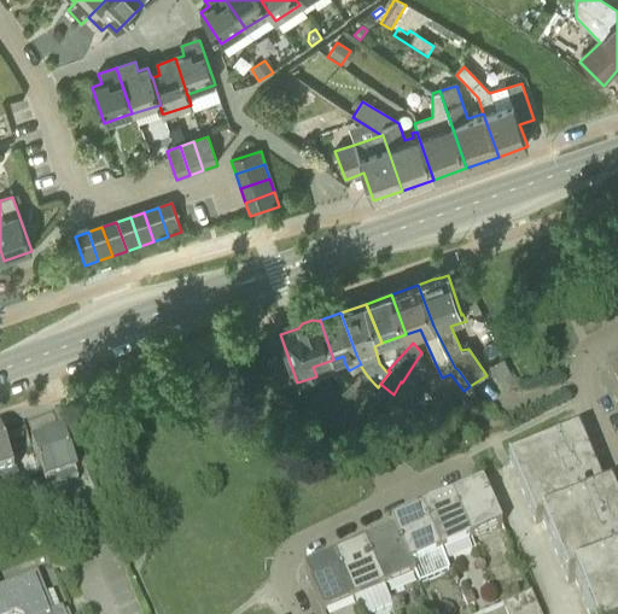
[(264,363),(272,386),(290,380),(283,357),(264,363)]
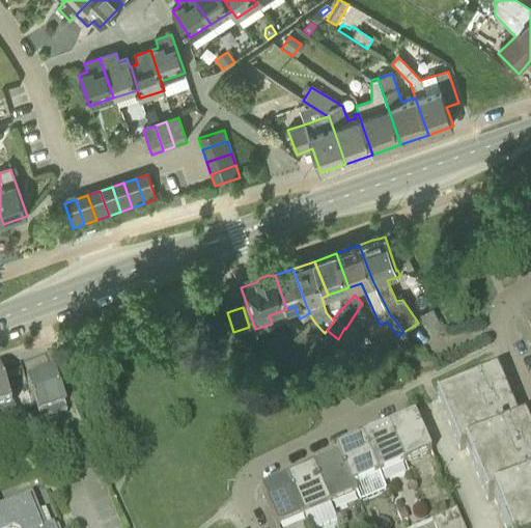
[(446,338),(437,317),(432,309),(421,316),(439,341),(446,338)]
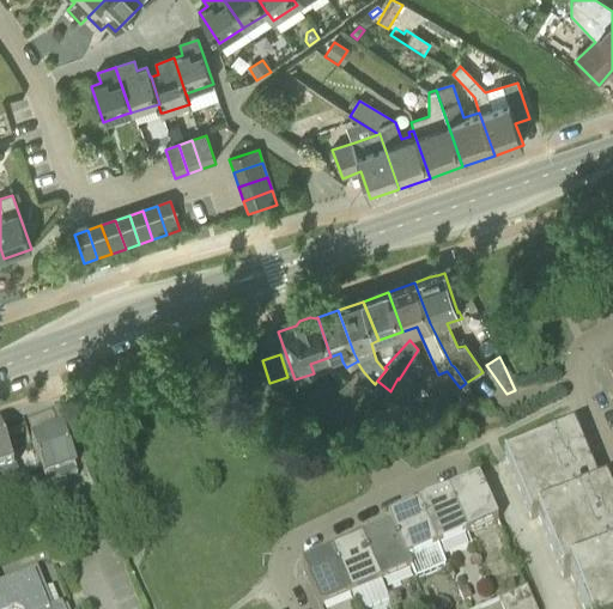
[(612,395),(612,365),(602,370),(612,395)]
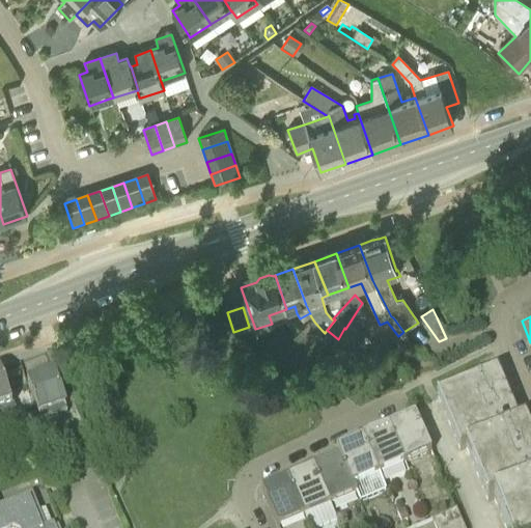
[(314,322),(302,332),(312,341),(322,330),(314,322)]
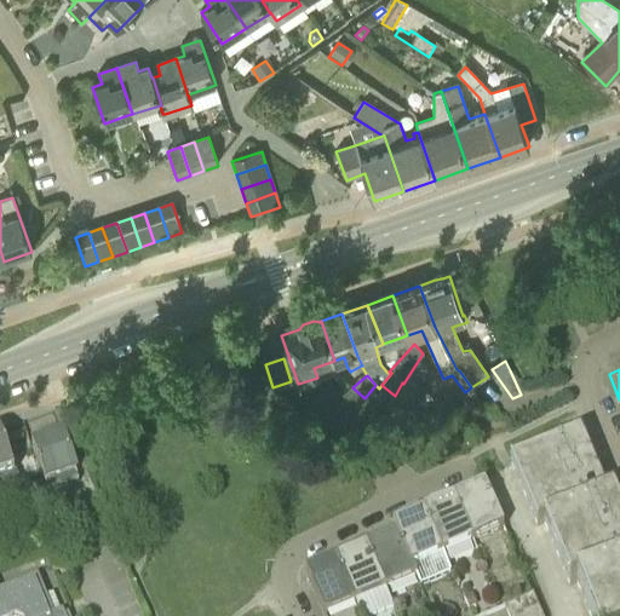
[(357,407),(365,398),(352,387),(343,395),(357,407)]
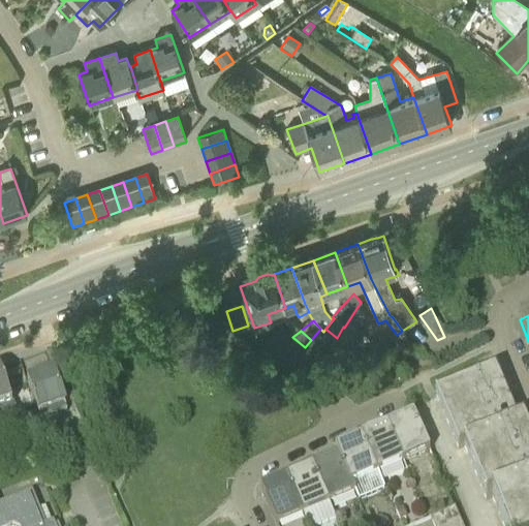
[(458,454),(464,452),(517,427),(495,374),(435,399),(458,454)]
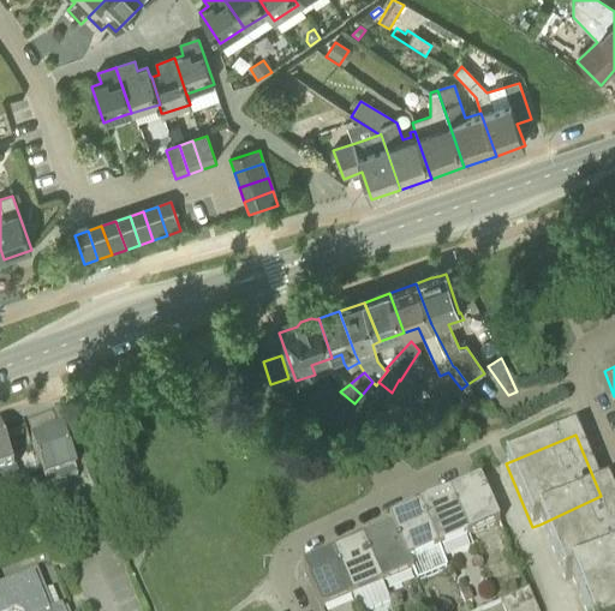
[(0,480),(15,475),(0,436),(0,504),(6,502),(9,501),(3,485),(0,485),(0,480)]
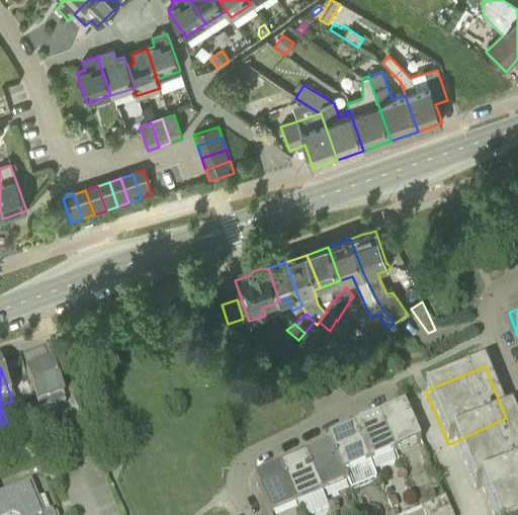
[(38,410),(64,401),(52,368),(26,378),(38,410)]
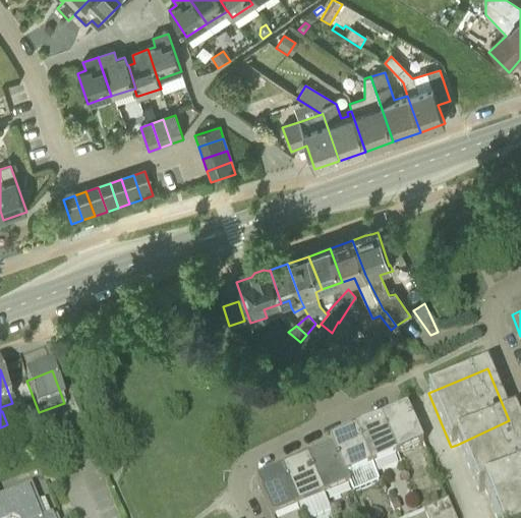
[(35,409),(27,411),(32,420),(38,418),(35,409)]
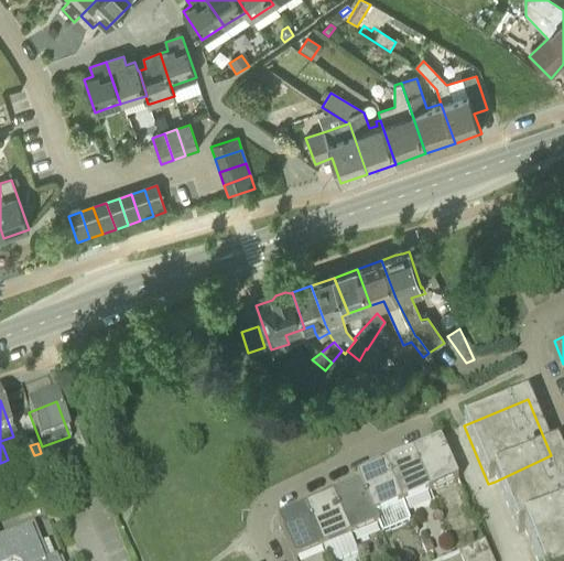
[(412,459),(430,498),(457,486),(441,446),(412,459)]
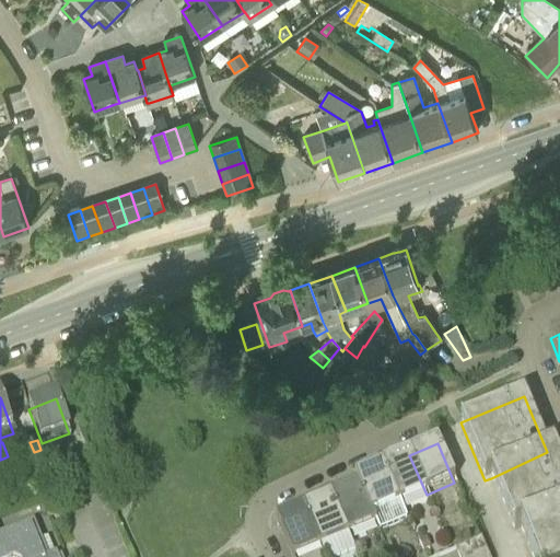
[(521,532),(559,513),(559,465),(553,450),(547,452),(491,478),(514,535),(521,532)]
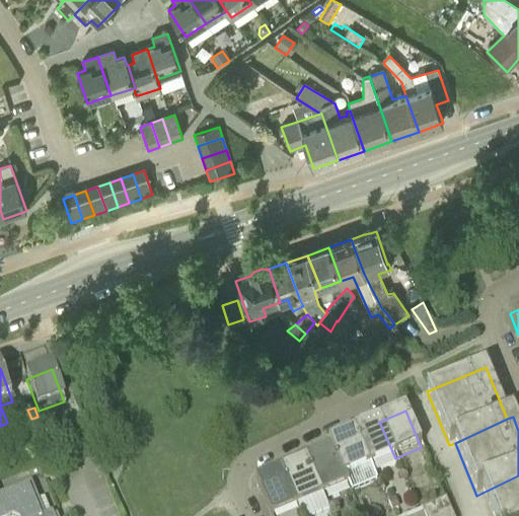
[(370,469),(395,458),(379,422),(355,432),(370,469)]
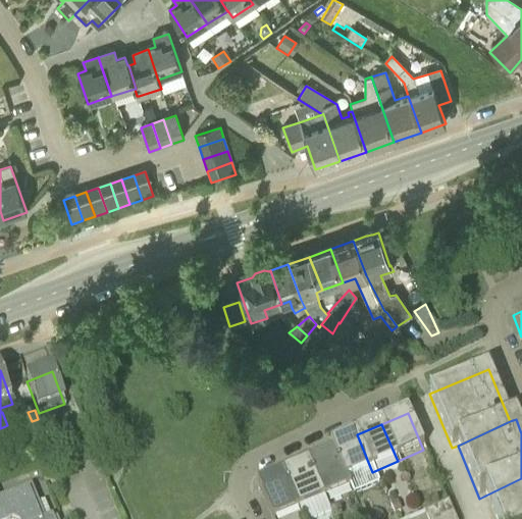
[(347,483),(372,472),(357,434),(330,447),(333,454),(347,483)]
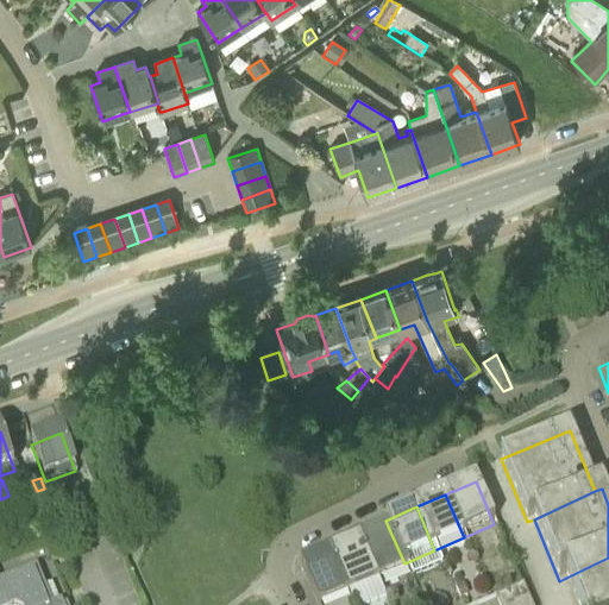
[(62,528),(63,529),(92,549),(114,541),(106,514),(62,528)]
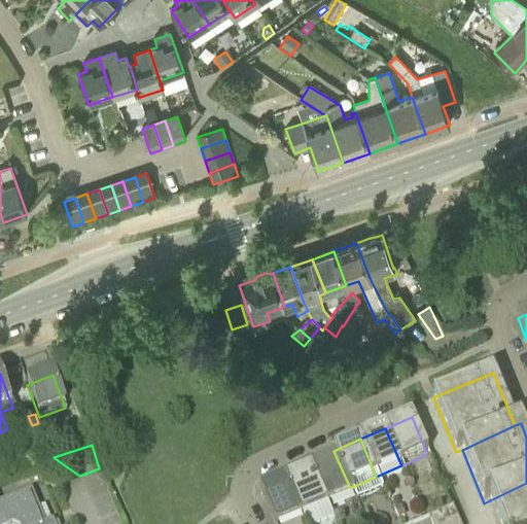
[(353,495),(350,488),(337,458),(312,468),(328,507),(353,495)]
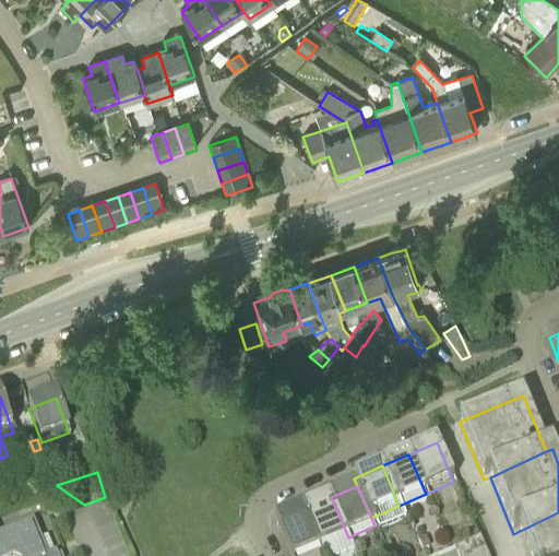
[(321,549),(348,537),(331,497),(304,509),(321,549)]
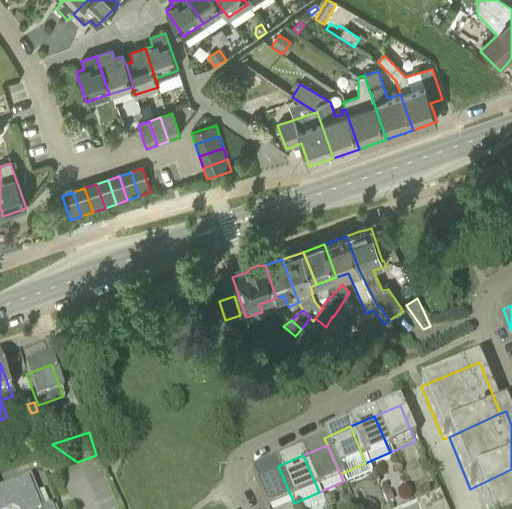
[(280,508),(294,503),(278,466),(252,477),(265,508),(280,508)]
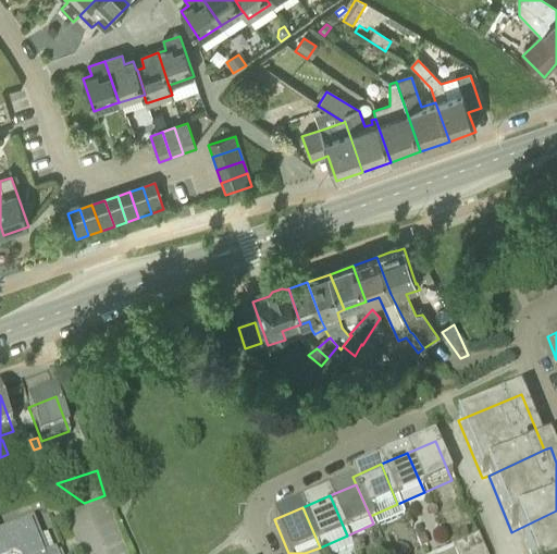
[(556,553),(556,511),(518,529),(528,553),(556,553)]
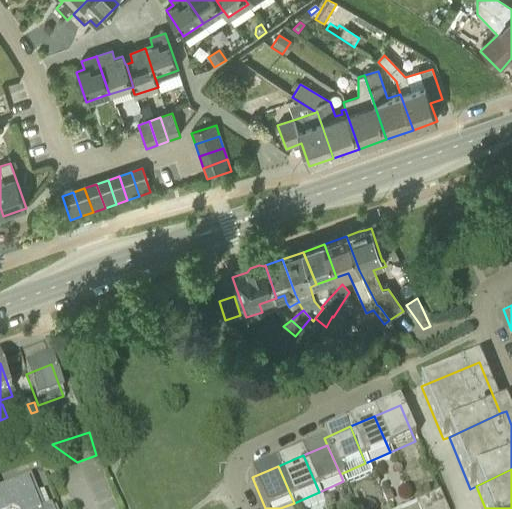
[(38,508),(29,485),(0,496),(0,508),(38,508)]
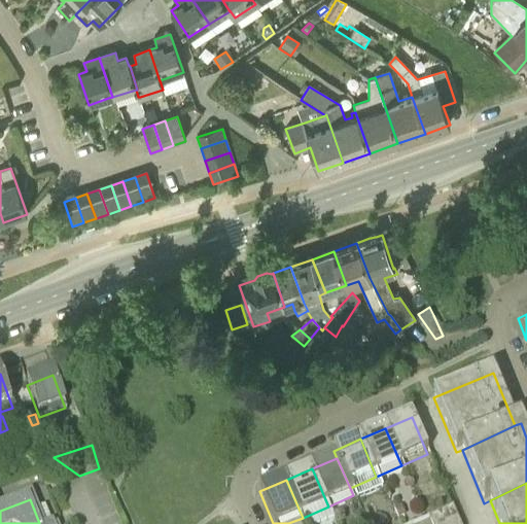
[(405,521),(400,510),(393,513),(397,523),(405,521)]
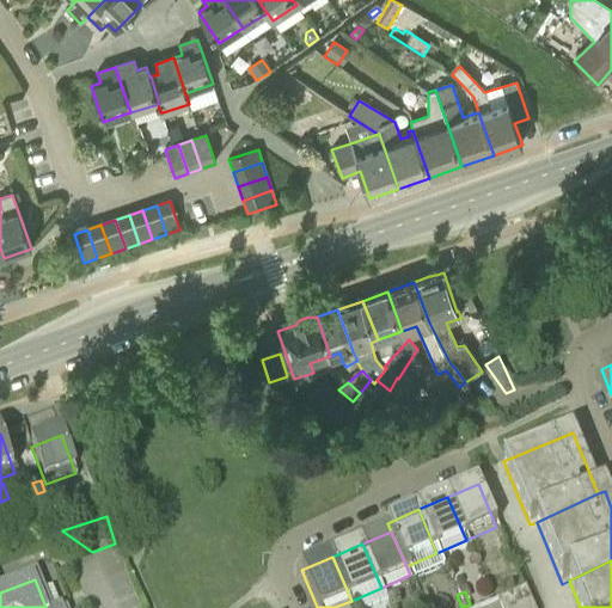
[(497,605),(499,607),(531,607),(525,593),(497,605)]
